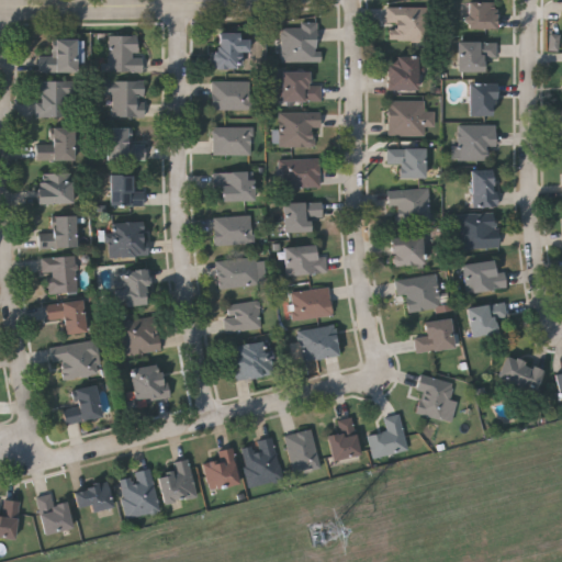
[(498,0),(498,27),(469,27),(469,0),(498,0)]
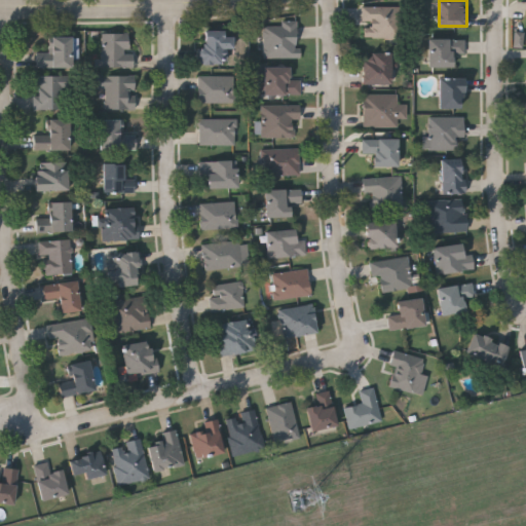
[(363,38),(363,6),(403,6),(403,38),(363,38)]
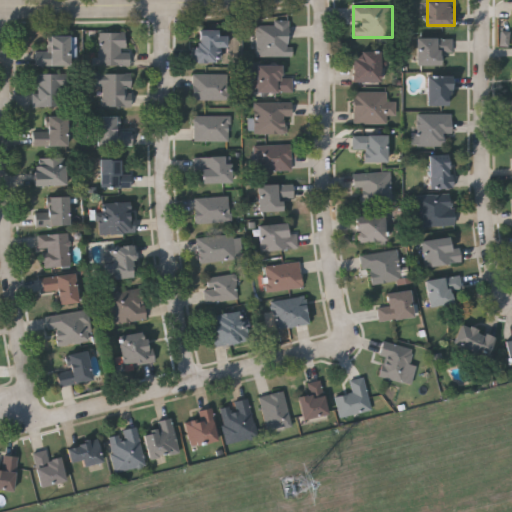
[(257,56),(257,21),(291,21),(291,56),(257,56)]
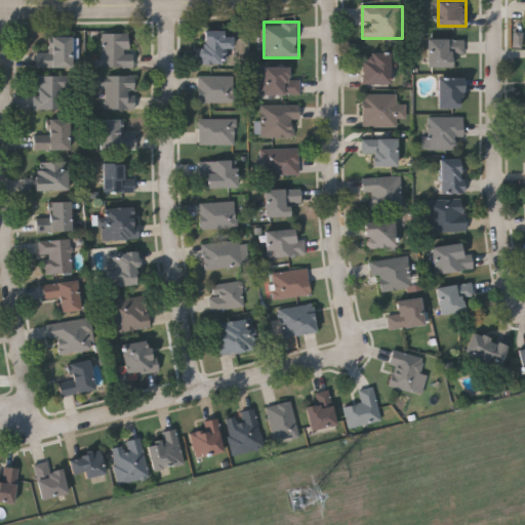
[(131,32),(131,67),(103,67),(103,32),(131,32)]
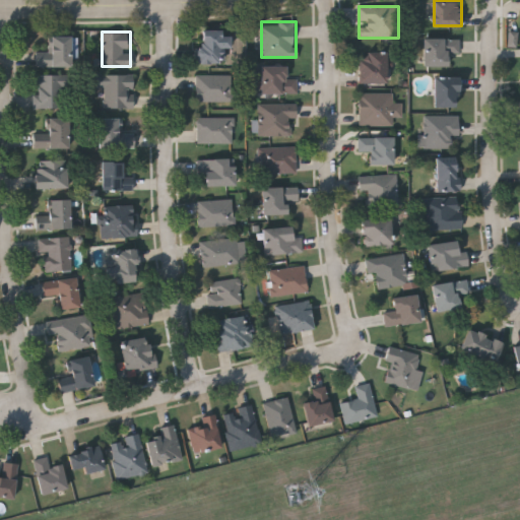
[(231,48),(222,48),(222,63),(199,63),(199,31),(231,31),(231,48)]
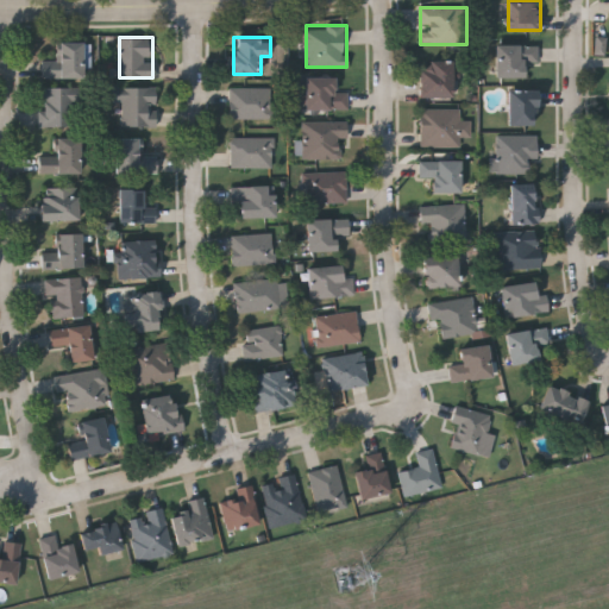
[(85,77),(43,77),(43,62),(60,62),(60,42),(85,42),(85,77)]
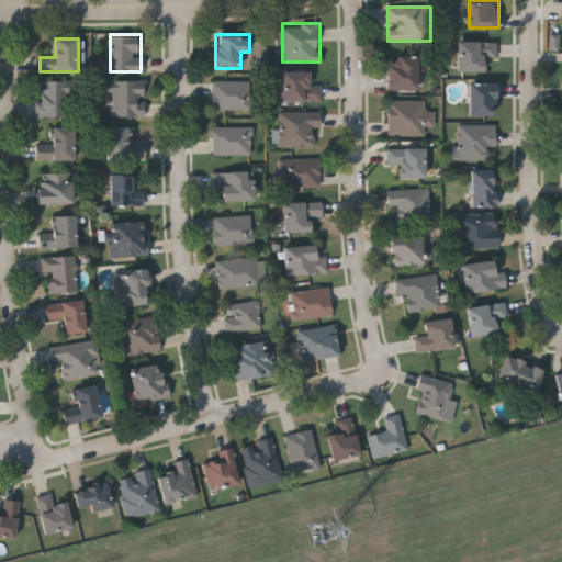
[(497,57),(484,57),(484,70),(458,70),(458,41),(497,41),(497,57)]
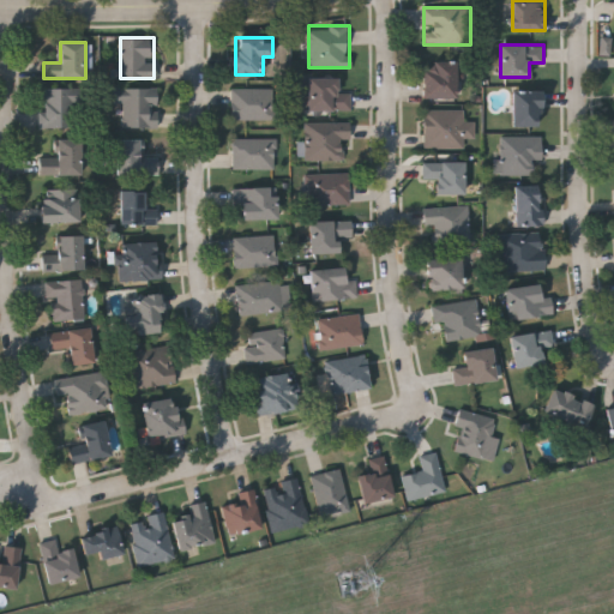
[(425,98),(425,62),(457,62),(457,98),(425,98)]
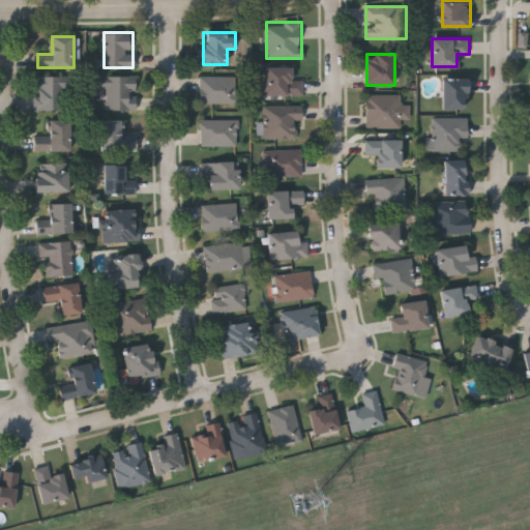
[(293,66),(293,79),(303,79),(303,94),(263,94),(263,66),(293,66)]
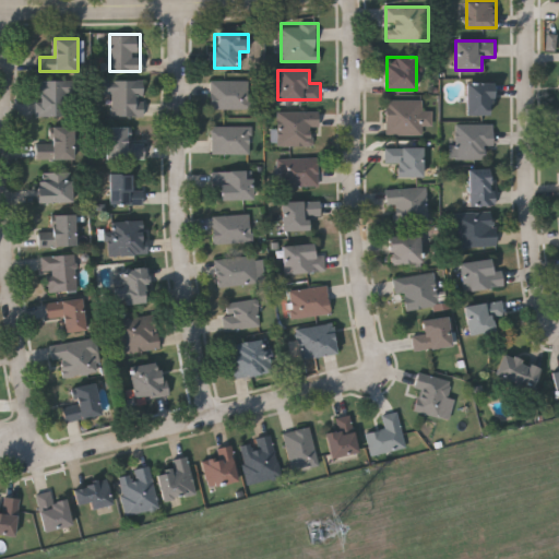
[(74,80),(74,115),(37,115),(37,80),(74,80)]
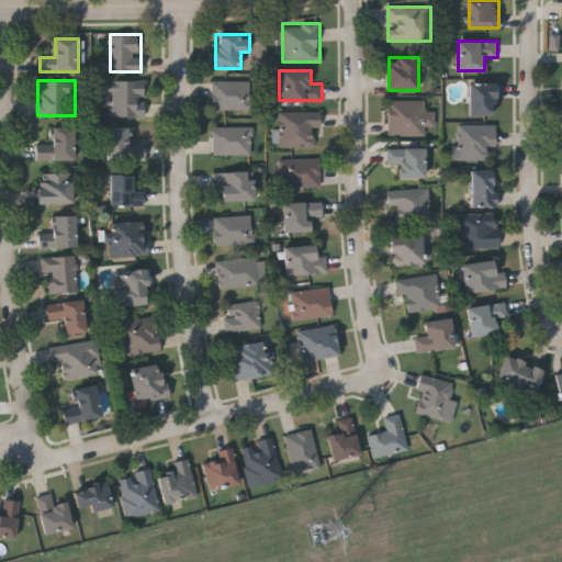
[(145,116),(113,116),(113,96),(105,96),(105,80),(145,80),(145,116)]
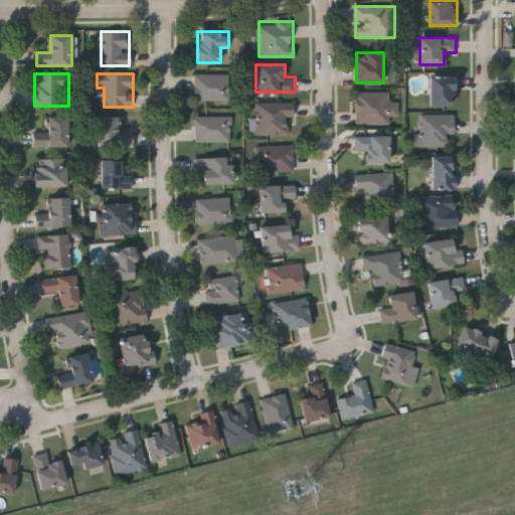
[(230,73),(230,100),(195,100),(195,73),(230,73)]
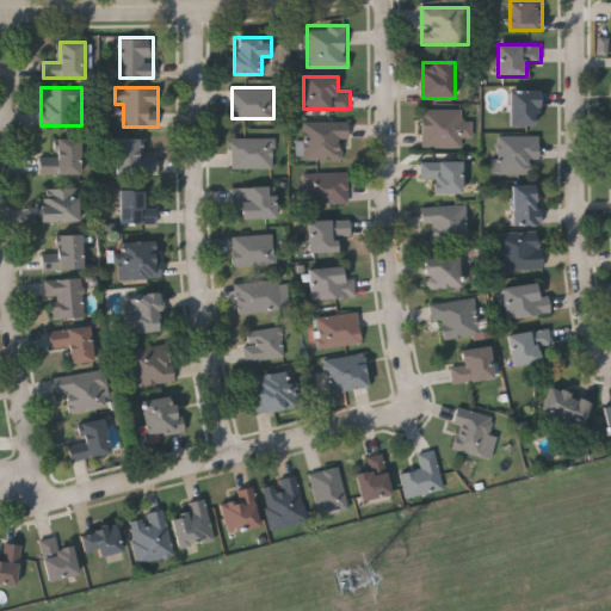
[(511,125),(511,91),(539,91),(539,125),(511,125)]
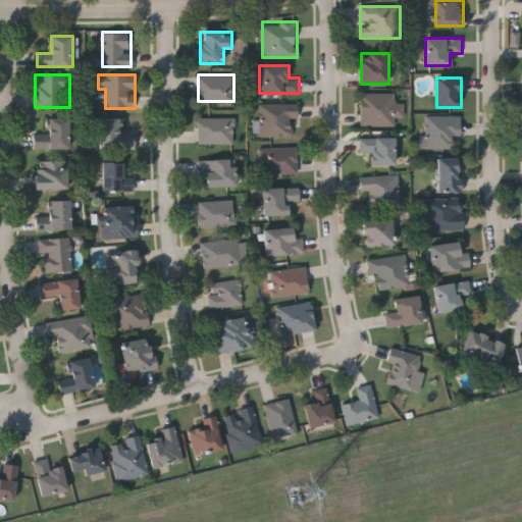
[(396,125),(361,125),(362,92),(396,93),(396,103),(404,103),(404,116),(396,116),(396,125)]
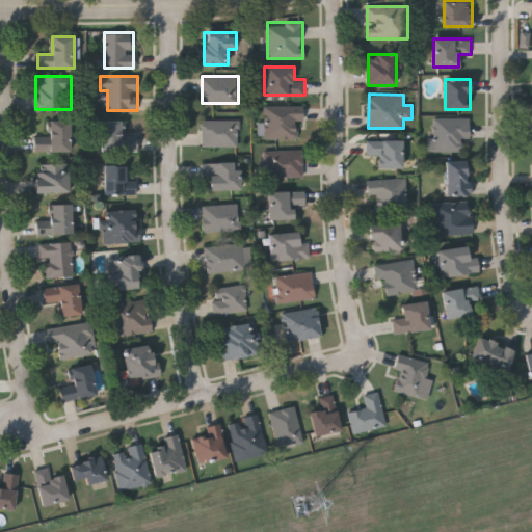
[(265,138),(265,105),(304,105),(304,121),(299,121),(299,138),(265,138)]
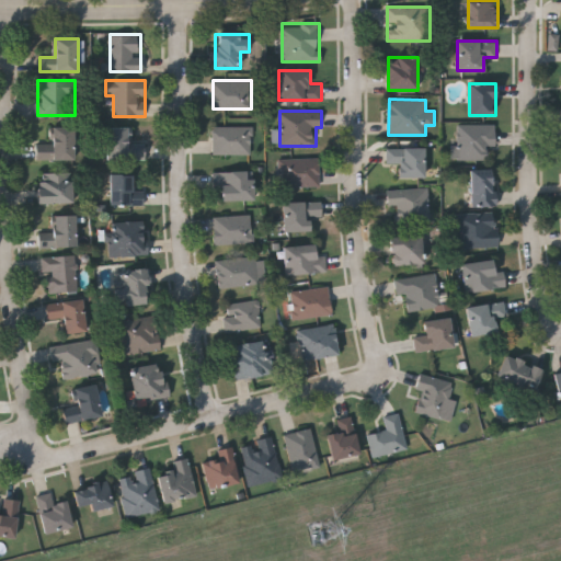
[(457,159),(457,124),(495,124),(495,146),(490,146),(490,159),(457,159)]
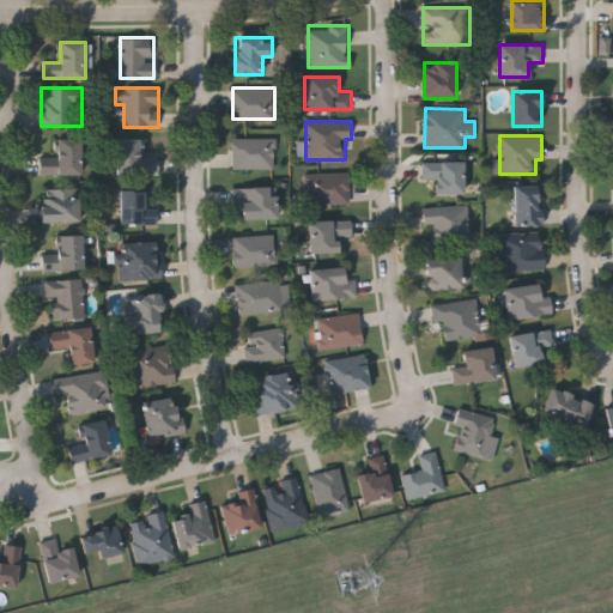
[(232,168),(232,138),(277,138),(277,168),(232,168)]
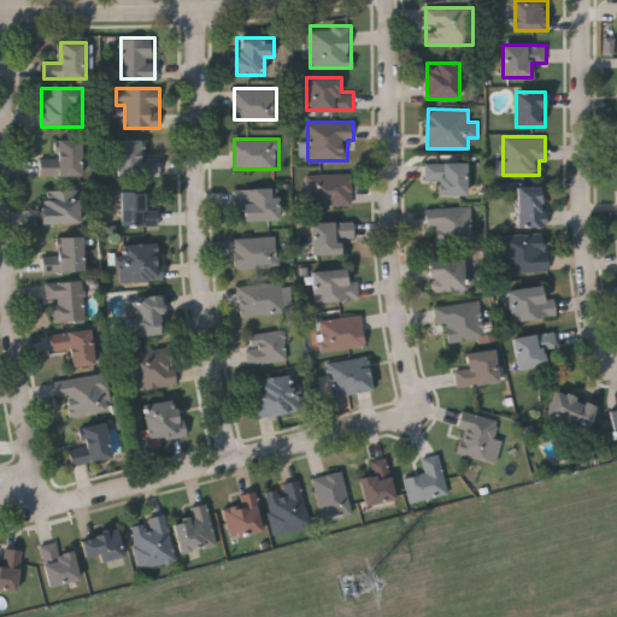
[(82,176),(41,176),(41,162),(58,162),(58,140),(82,140),(82,176)]
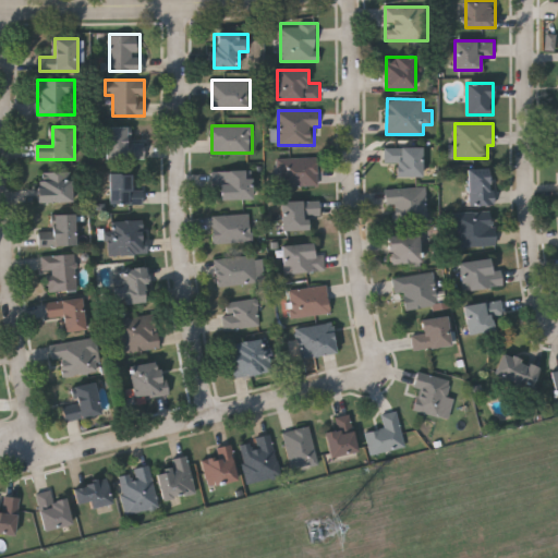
[(145,159),(108,159),(108,126),(132,126),(132,143),(145,143),(145,159)]
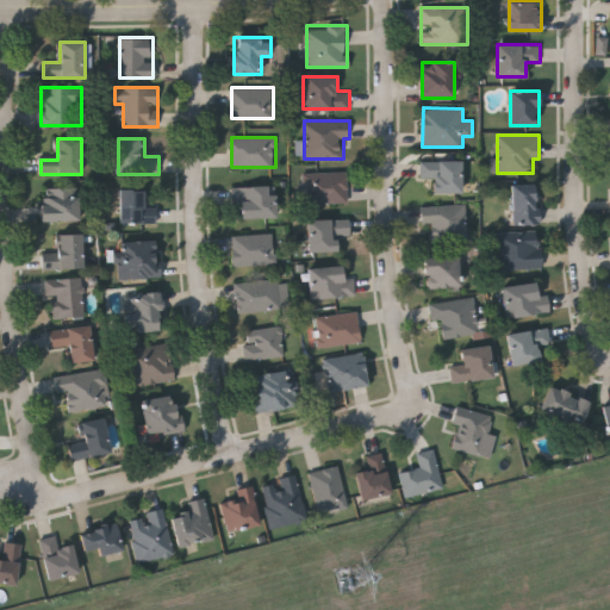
[(462,160),(462,192),(434,192),(434,178),(421,178),(421,160),(462,160)]
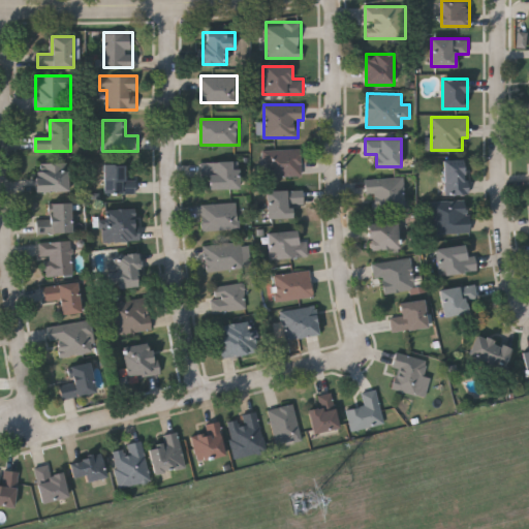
[(266,149),(302,149),(302,175),(266,175),(266,149)]
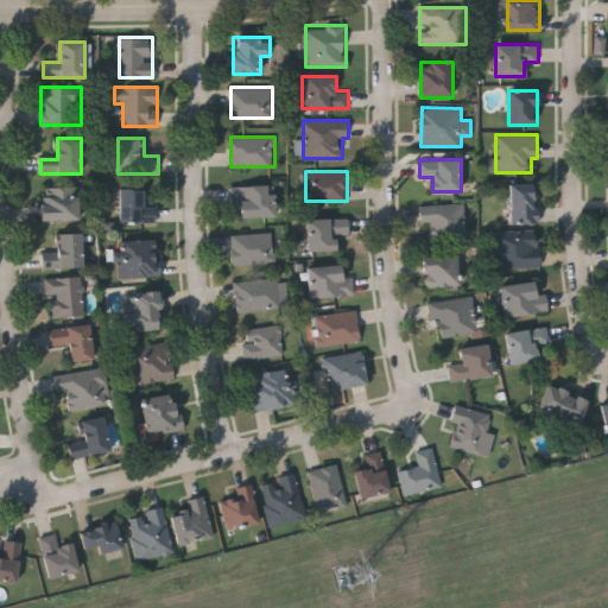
[(537,182),(537,223),(511,223),(511,182),(537,182)]
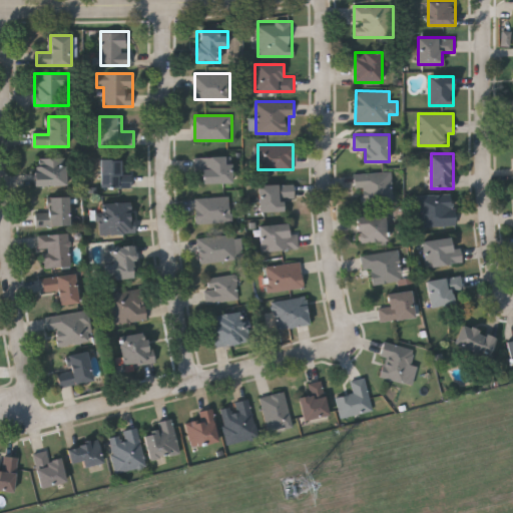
[(231,182),(204,183),(203,172),(195,172),(195,156),(231,156),(231,182)]
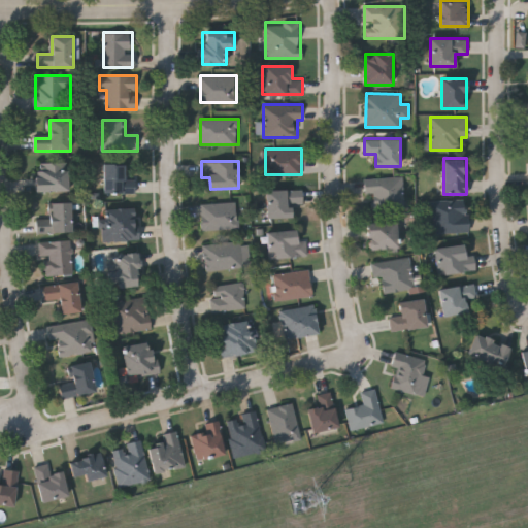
[(69,191),(36,191),(36,162),(69,162),(69,191)]
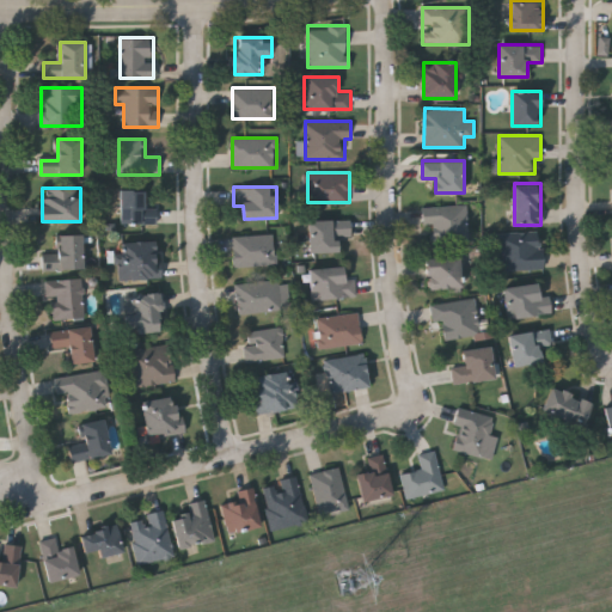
[(146,207),(159,207),(159,224),(121,224),(121,190),(146,190),(146,207)]
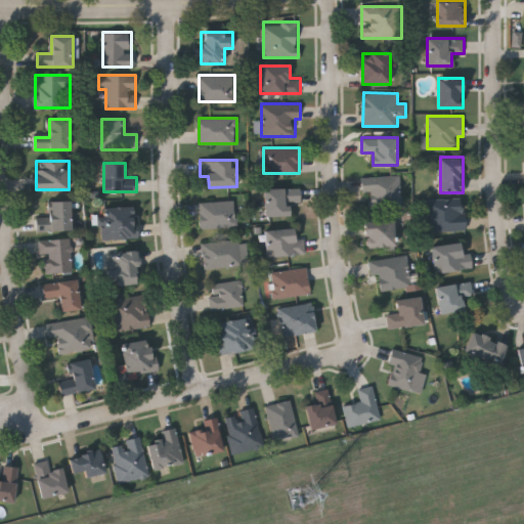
[(364,176),(400,175),(402,208),(365,209),(364,176)]
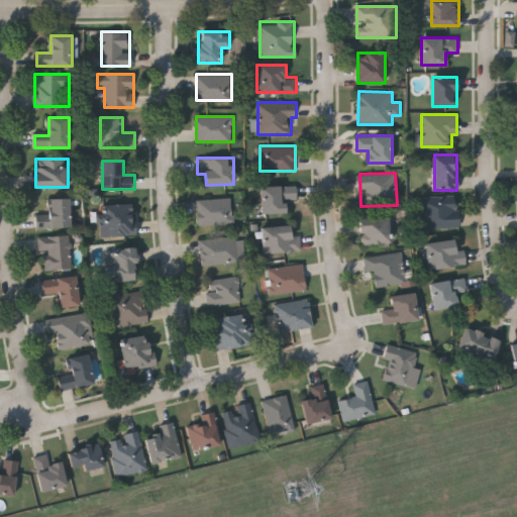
[(287,199),(287,213),(263,213),(263,186),(297,186),(297,199),(287,199)]
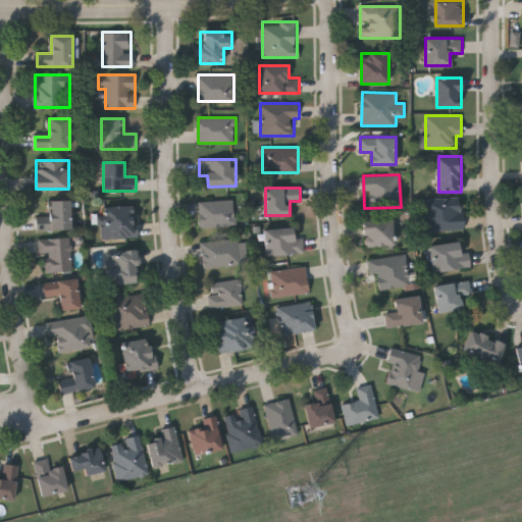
[(464,196),(465,229),(423,230),(422,198),(464,196)]
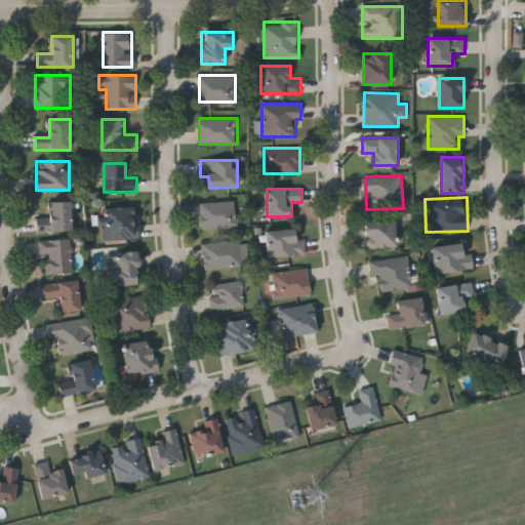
[(73,231),(38,231),(38,218),(50,218),(50,201),(73,201),(73,231)]
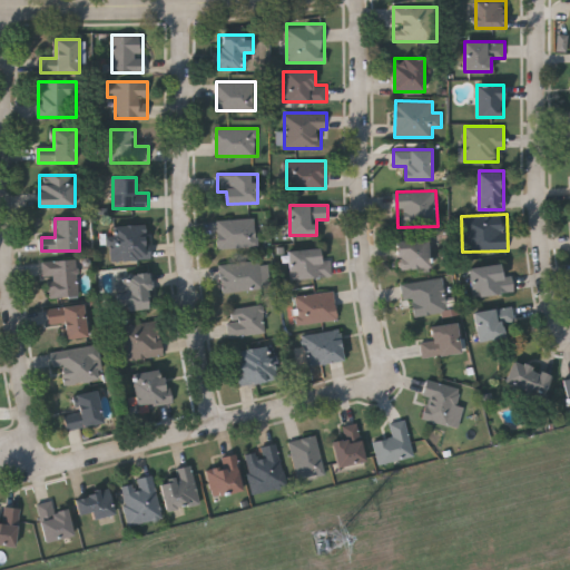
[(218,219),(257,218),(258,247),(218,247),(218,219)]
